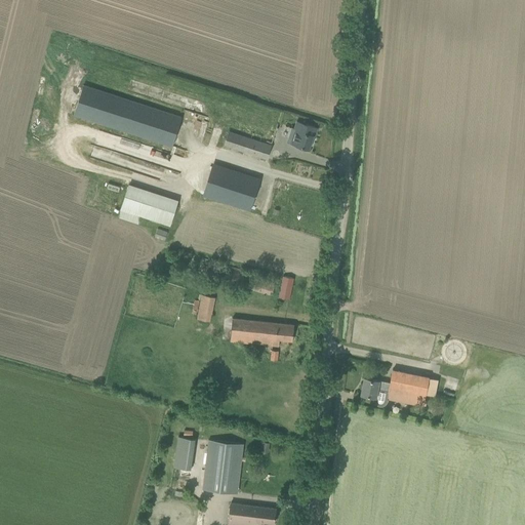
[(183,117),(83,84),(74,115),(172,147),(183,117)]
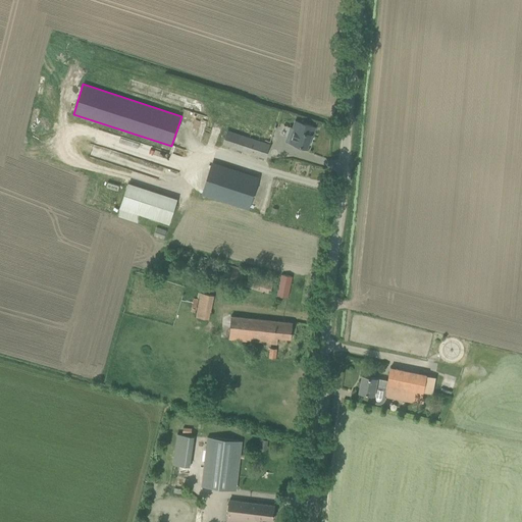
[(314,131),(315,127),(295,120),(292,127),(291,126),(285,141),(289,142),(290,143),(292,145),(296,145),(297,144),(307,148),(312,132),(314,131)]
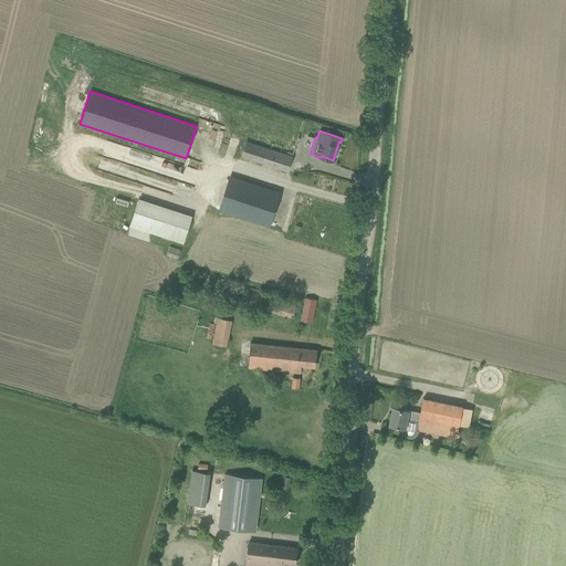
[(241,157),(289,171),(293,156),(245,140),(241,157)]
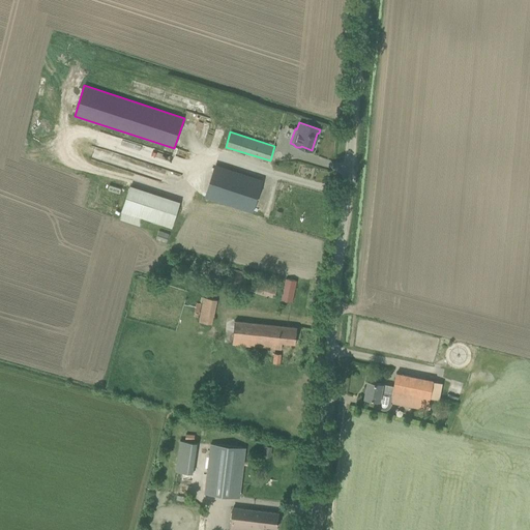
[(253,213),(263,180),(214,165),(204,198),(253,213)]
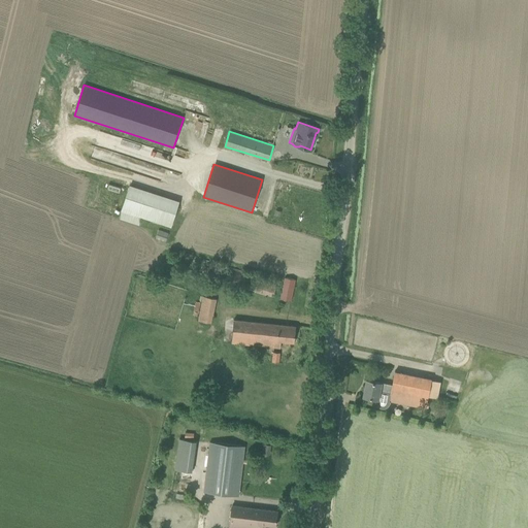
[(170,228),(179,201),(130,184),(121,210),(170,228)]
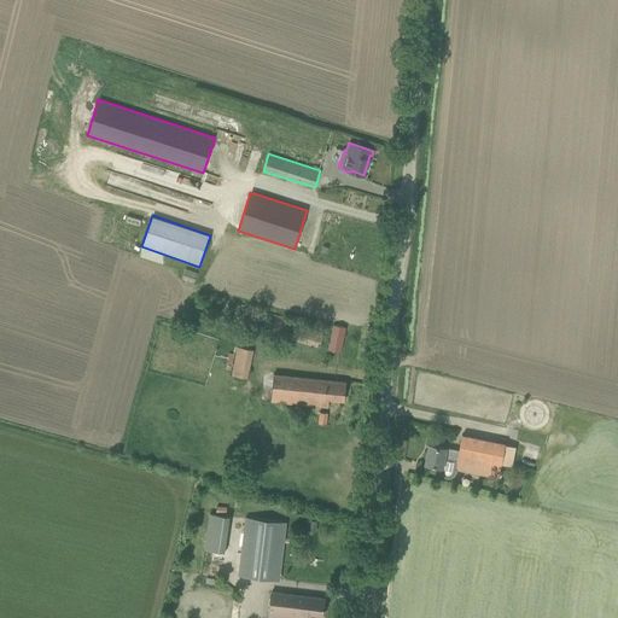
[(186,269),(182,279),(193,284),(197,273),(186,269)]
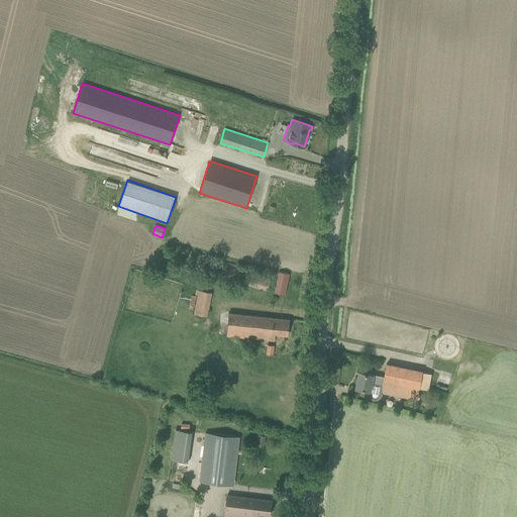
[(276,293),(284,294),(288,274),(280,272),(276,293)]
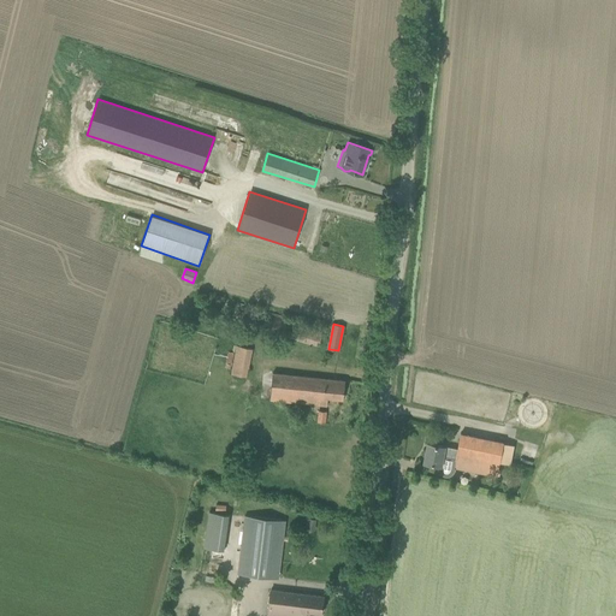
[(253,349),(237,345),(232,374),(247,377),(253,349)]
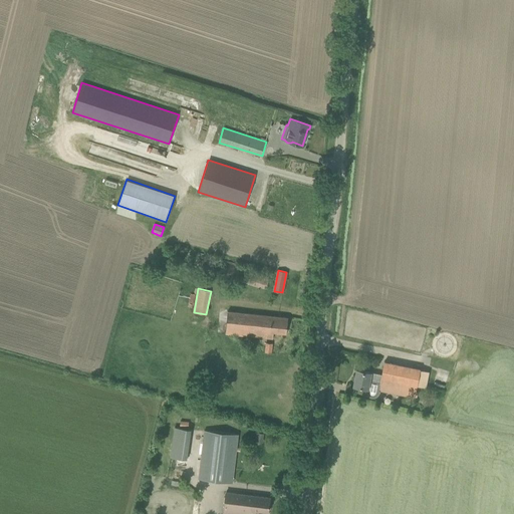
[(274,332),(276,332),(286,333),(288,317),(228,311),(226,333),(273,338),(274,332)]
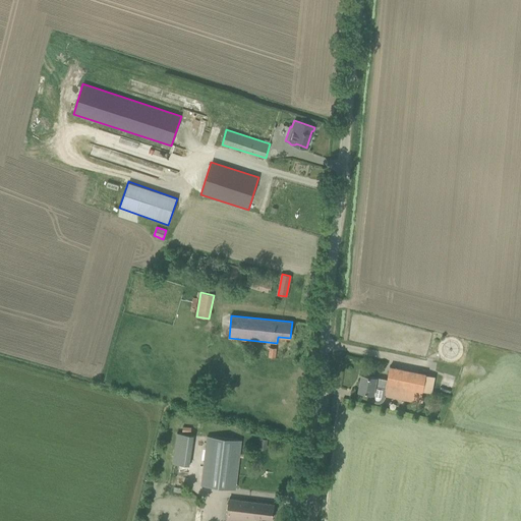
[(277,348),(270,348),(269,357),(276,358),(277,348)]
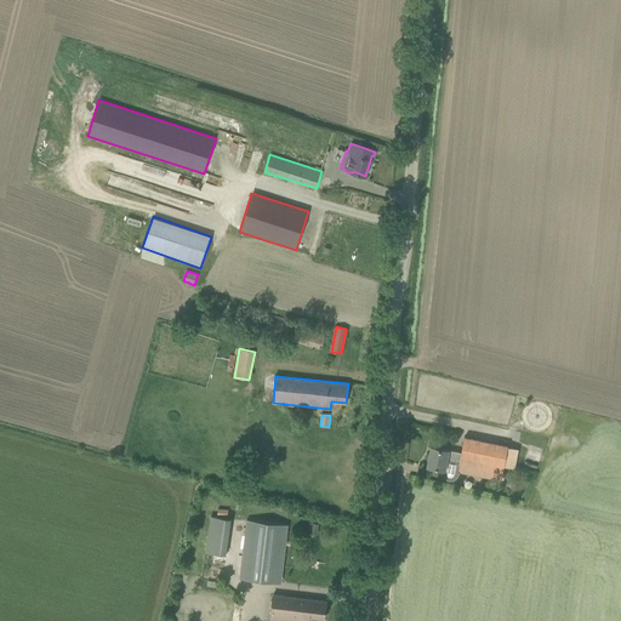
[(427,466),(439,468),(444,468),(443,473),(443,477),(444,478),(446,480),(449,482),(451,482),(454,480),(456,479),(457,478),(457,476),(459,472),(502,480),(505,465),(514,467),(518,449),(508,446),(465,438),(462,453),(432,446),(427,466)]
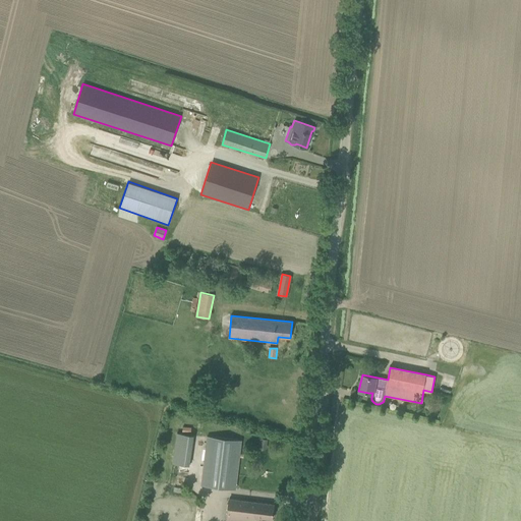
[(188,466),(193,437),(176,433),(172,463),(188,466)]
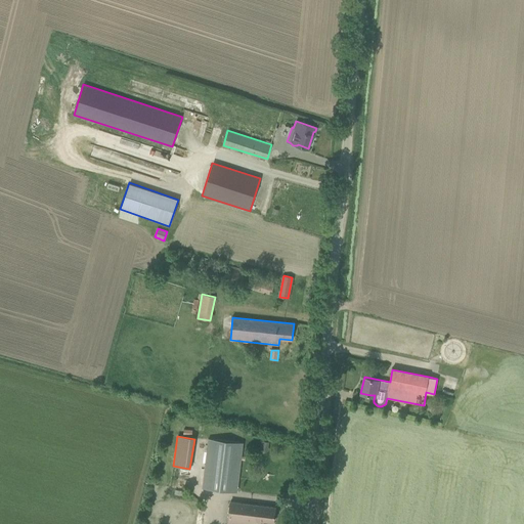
[(243,444),(209,440),(204,488),(236,492),(243,444)]
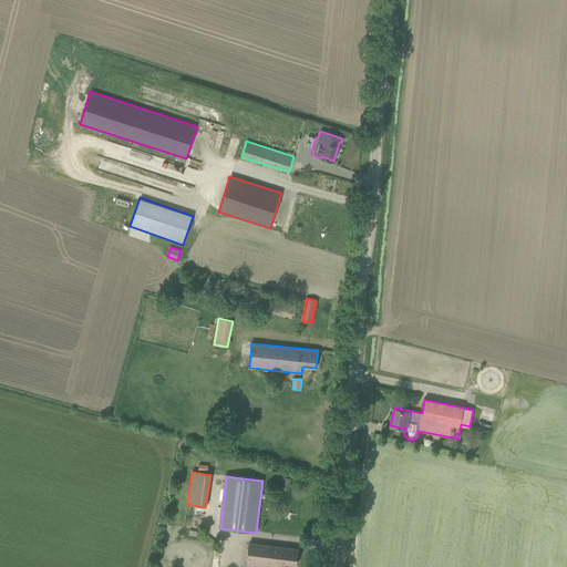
[(249,566),(253,566),(280,566),(281,564),(296,565),(298,548),(287,547),(251,543),(249,566)]
